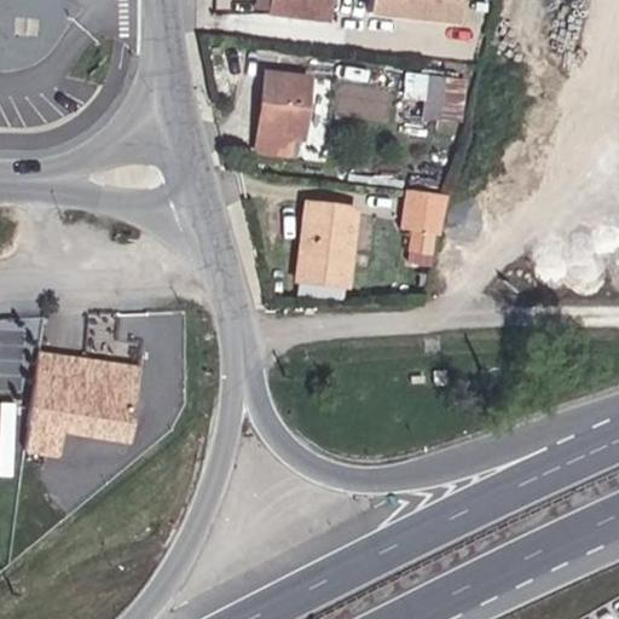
[(339,0),(264,0),(262,12),(337,23),(339,0)]
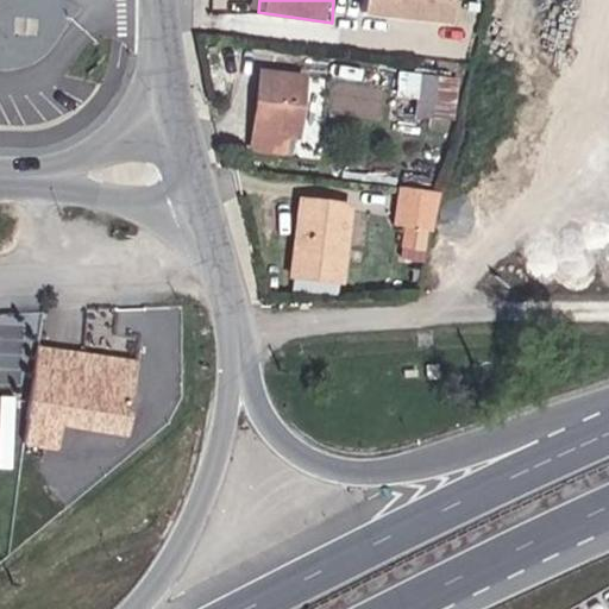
[(460,0),(370,0),(369,20),(458,30),(460,0)]
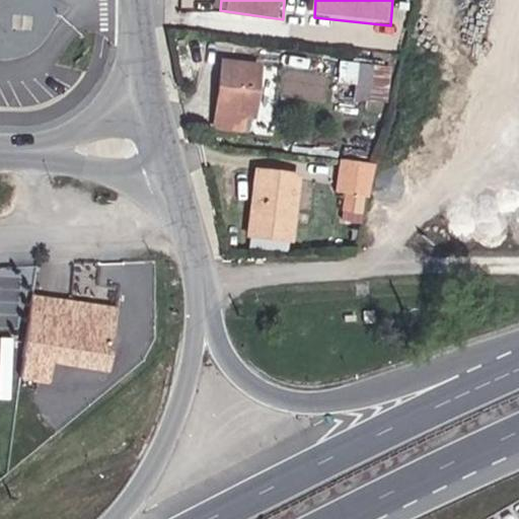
[(266,64),(222,58),(214,129),(248,134),(249,119),(258,120),(266,64)]
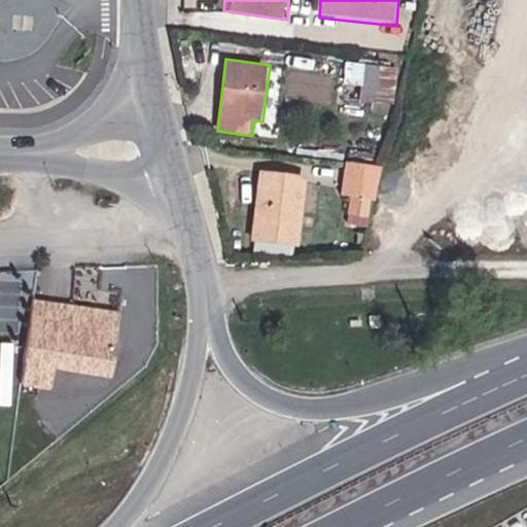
[(361,82),(360,99),(395,102),(398,65),(345,60),(343,81),(361,82)]
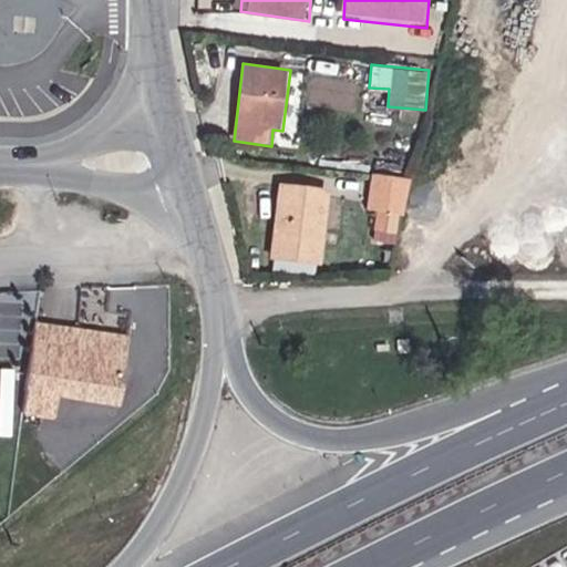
[(412,181),(373,177),(371,208),(406,216),(412,181)]
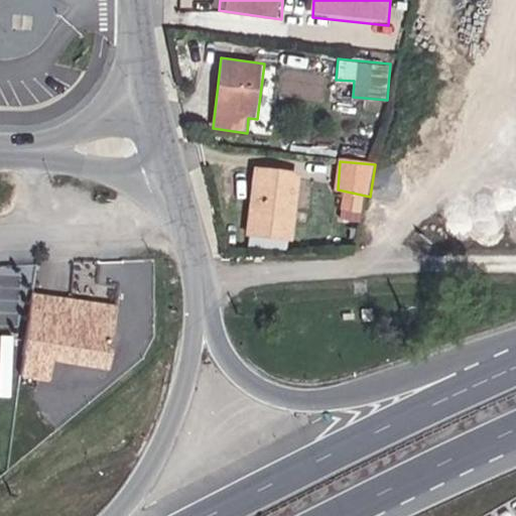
[(303,173),(254,167),(246,236),(297,242),(303,173)]
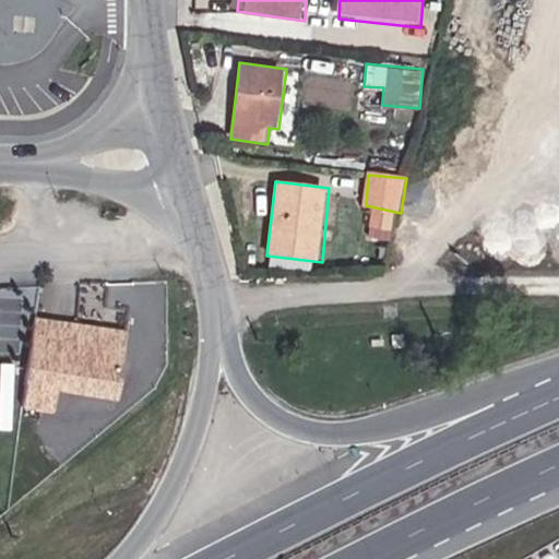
[(81,284),(79,318),(111,320),(114,286),(81,284)]
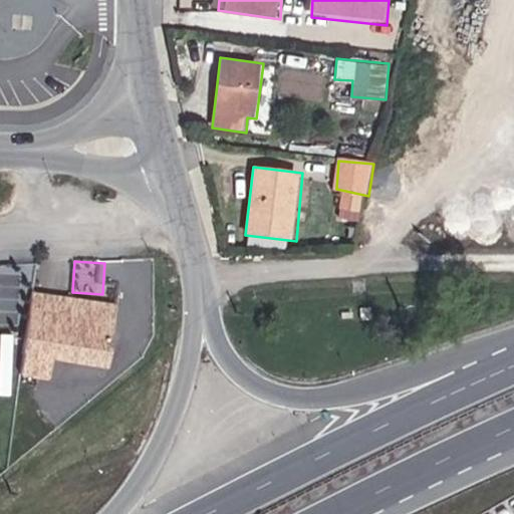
[(48,305),(33,302),(39,337),(19,371),(22,376),(52,381),(55,359),(109,368),(115,308),(51,297),(48,305)]
